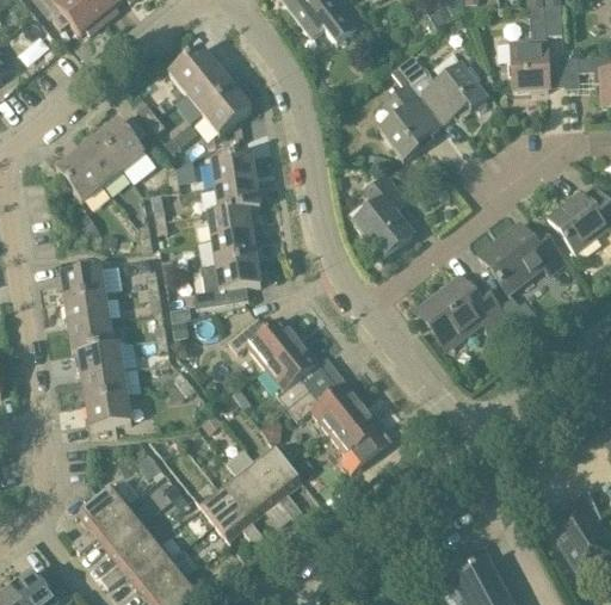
[(54,0),(53,1),(61,12),(53,19),(61,29),(69,22),(80,35),(86,30),(90,35),(104,23),(85,0),(54,0)]
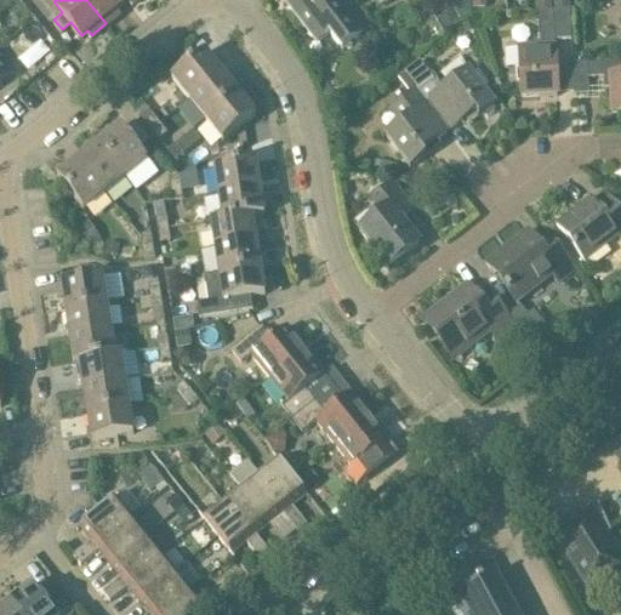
[(86,0),(106,23),(121,11),(118,6),(123,3),(120,0),(86,0)]
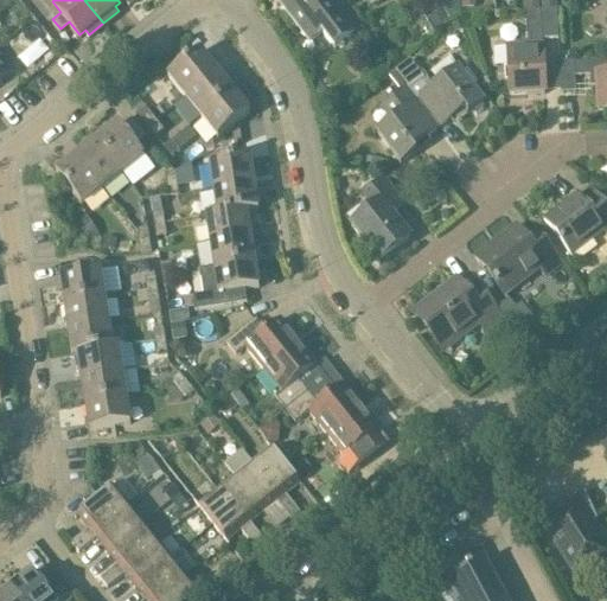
[(283,0),(282,1),(310,37),(321,27),(334,44),(359,25),(340,0),(325,0),(324,1),(323,0),(283,0)]
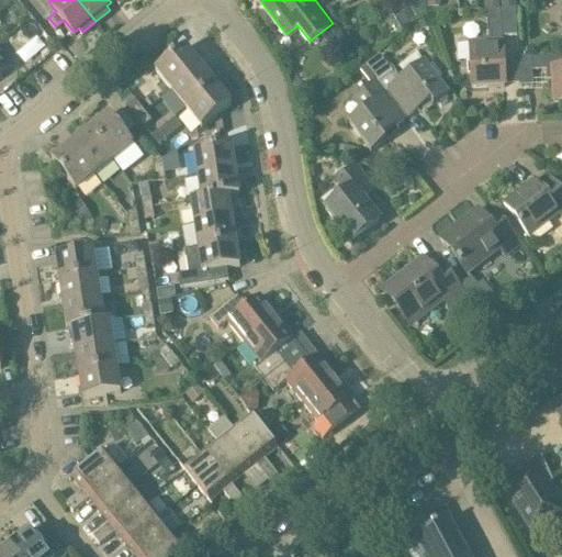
[(516,4),(508,4),(487,6),(489,39),(470,40),(472,84),(505,82),(503,32),(517,31),(516,4)]
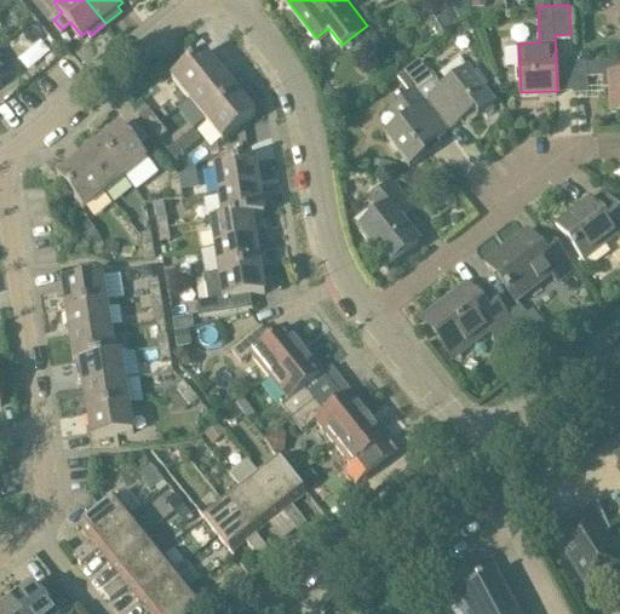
[(172,74),(188,95),(222,68),(205,49),(172,74)]
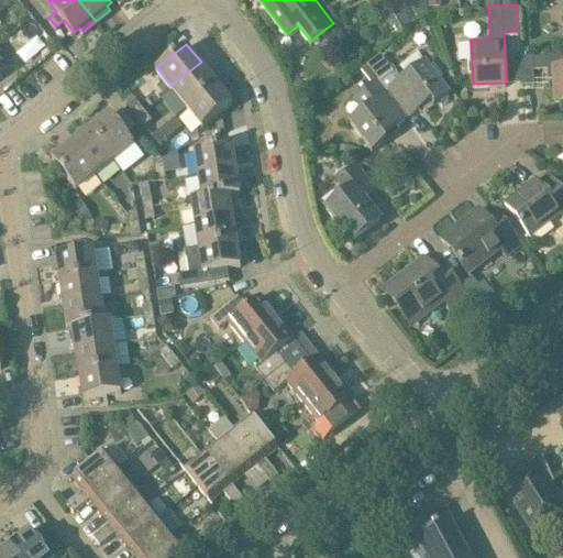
[(0,50),(0,72),(11,63),(0,50)]
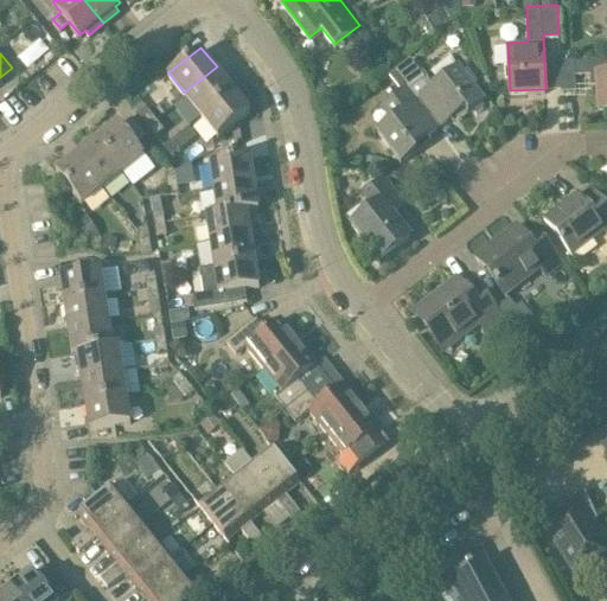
[(606,55),(560,57),(561,88),(576,87),(575,72),(596,71),(598,106),(606,104),(606,55)]
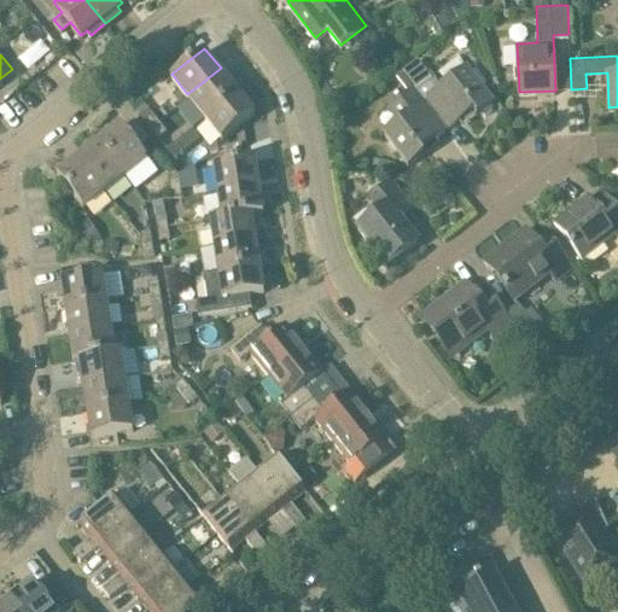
[(415,83),(447,127),(467,111),(471,116),(478,110),(481,112),(485,112),(493,108),(493,104),(490,100),(493,99),(467,64),(437,87),(430,77),(432,76),(418,57),(403,68),(415,83)]
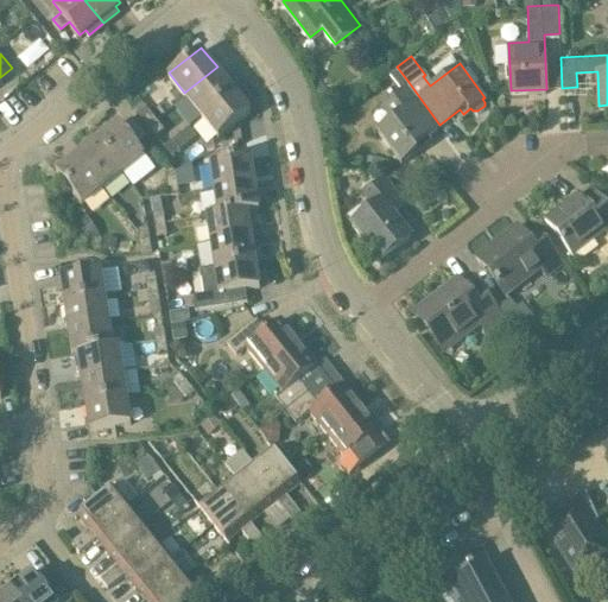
[(217,67),(184,93),(201,114),(234,88),(217,67)]
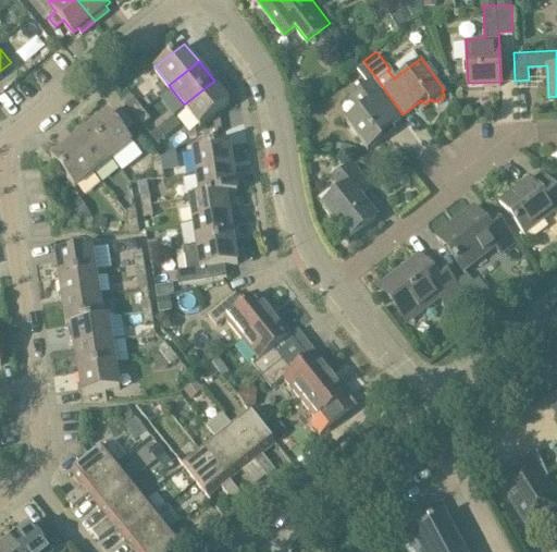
[(403,114),(374,75),(350,94),(359,106),(345,117),(368,147),(388,132),(385,127),(403,114)]
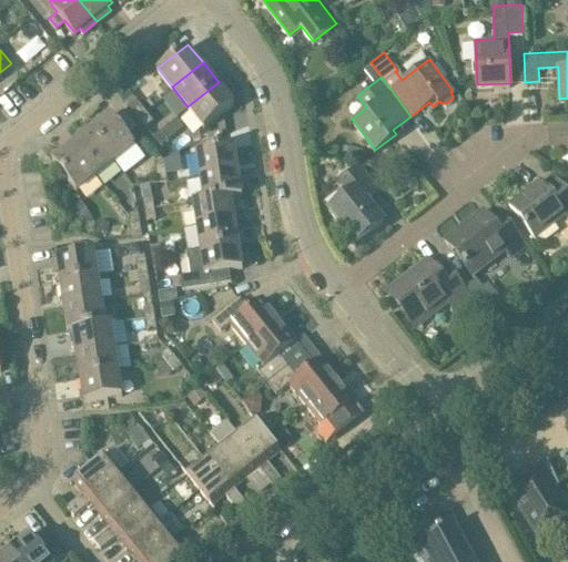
[(219,82),(188,106),(204,125),(234,101),(219,82)]
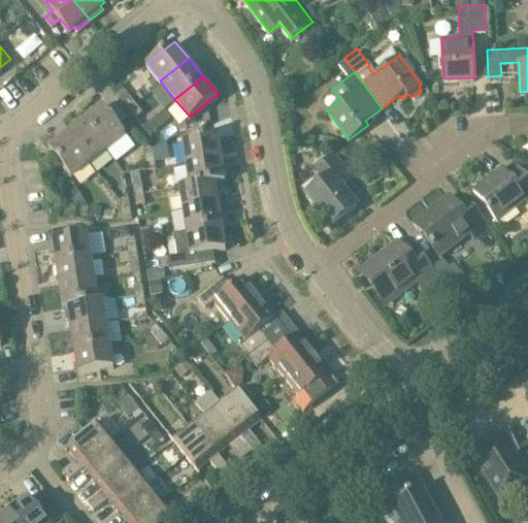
[(135,100),(130,93),(123,99),(129,105),(135,100)]
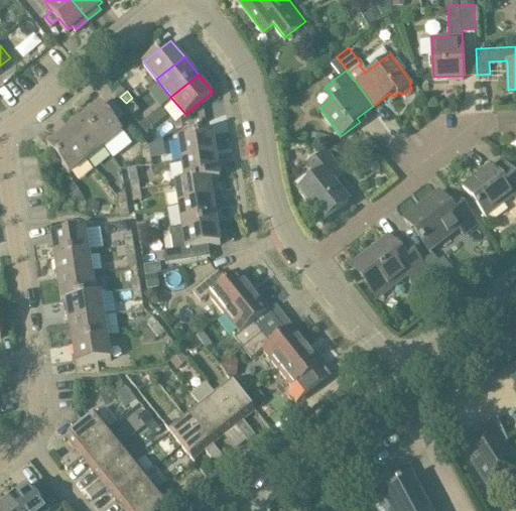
[(132,98),(126,103),(133,112),(139,107),(132,98)]
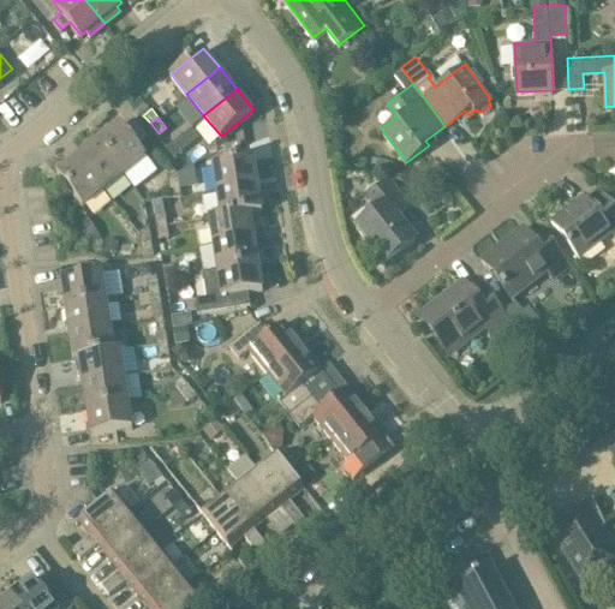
[(119,121),(99,138),(124,171),(145,154),(119,121)]
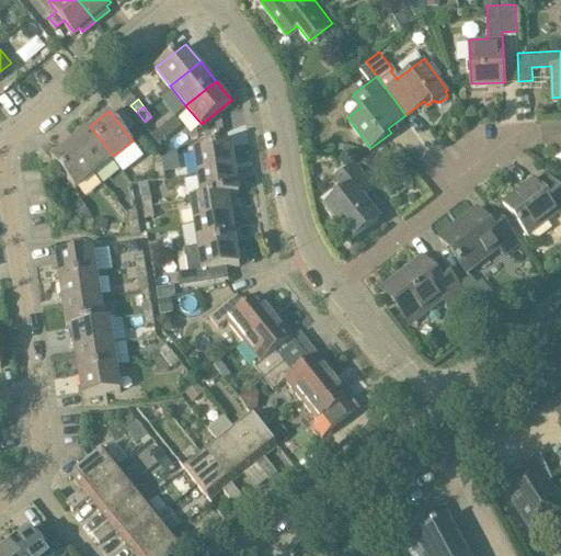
[(113,156),(90,126),(71,140),(95,170),(113,156)]
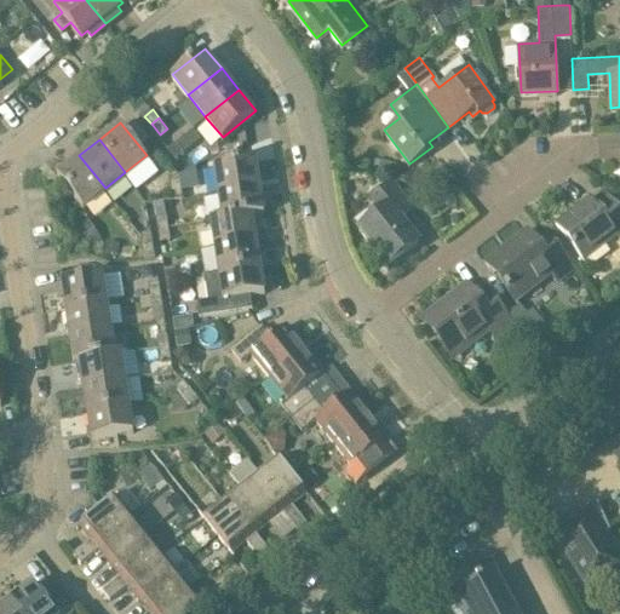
[(184,148),(177,139),(168,145),(177,155),(184,148)]
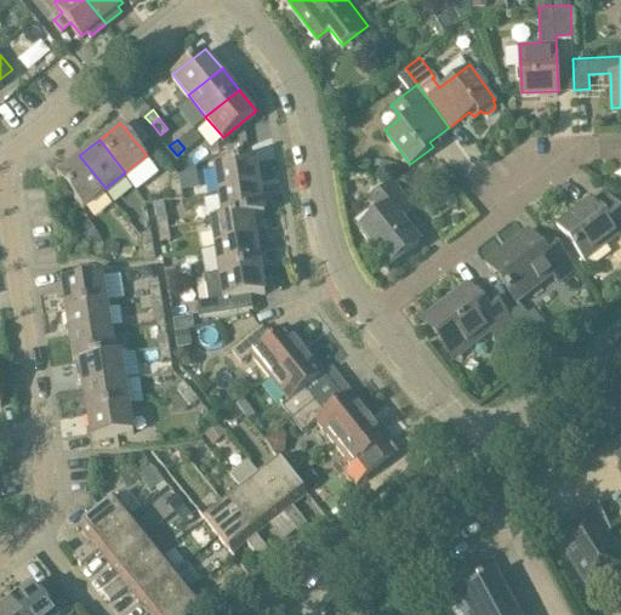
[(106,188),(79,155),(57,172),(84,205),(106,188)]
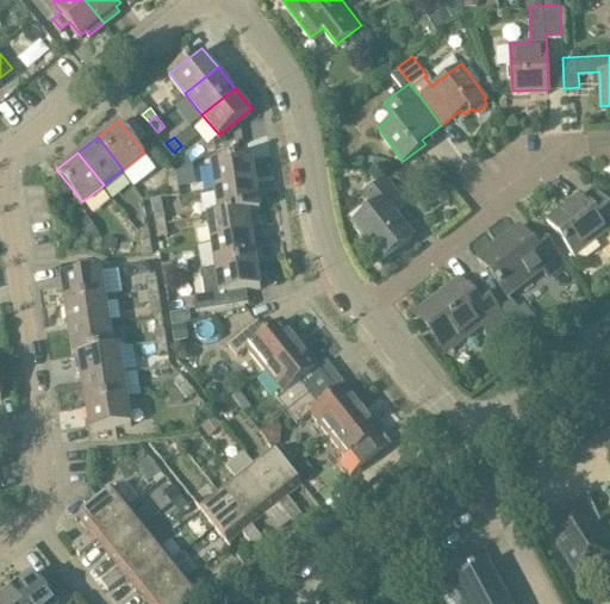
[(211,161),(215,187),(255,180),(251,154),(211,161)]
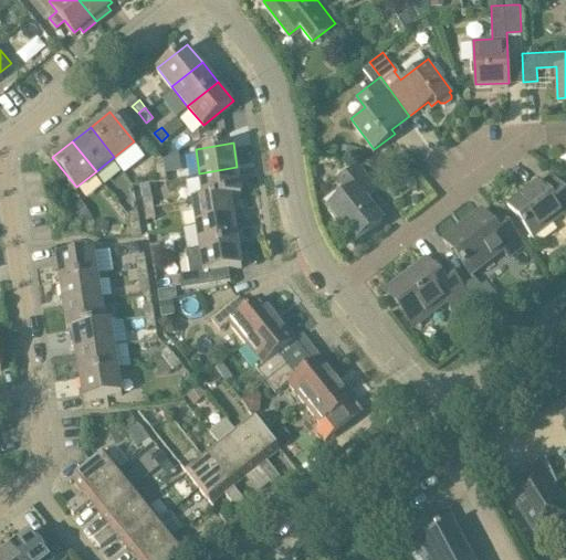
[(155,158),(157,168),(166,167),(165,156),(155,158)]
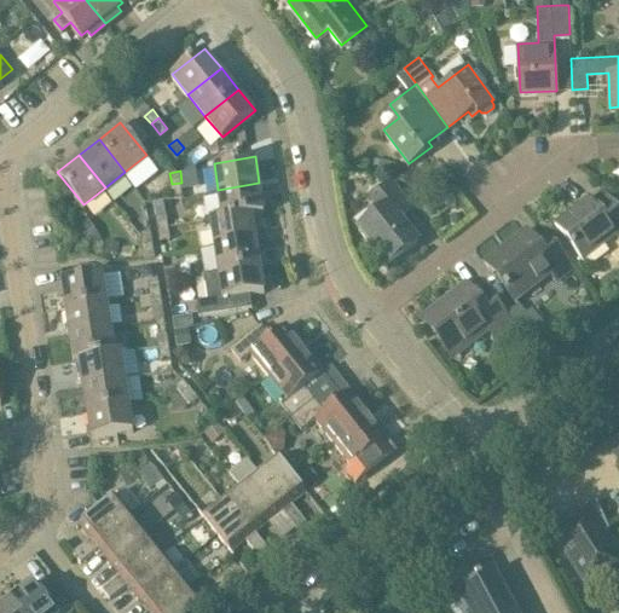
[(358,225),(388,262),(420,238),(400,213),(412,203),(392,178),(371,195),(381,207),(358,225)]
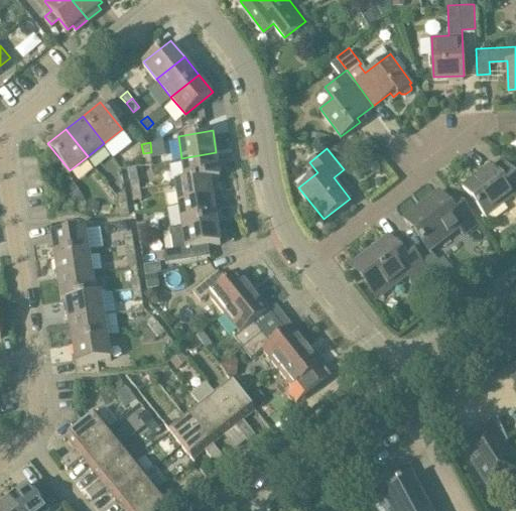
[(152,162),(151,152),(143,153),(144,163),(152,162)]
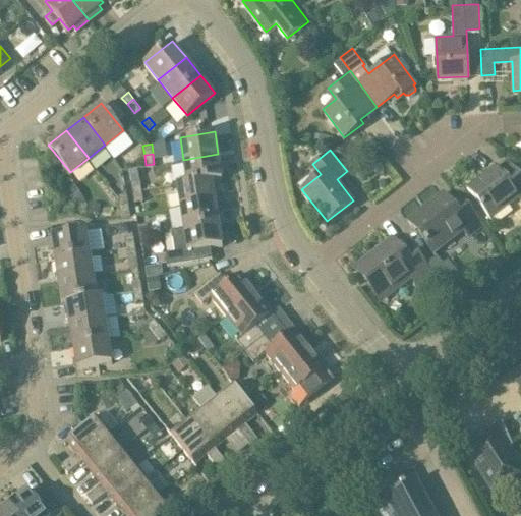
[(183,160),(186,180),(186,181),(212,177),(212,178),(222,177),(218,154),(183,160)]
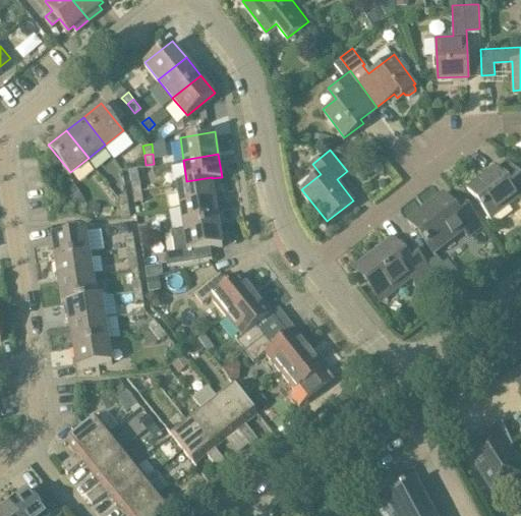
[(496,163),(467,185),(490,216),(519,193),(520,196),(520,175),(511,163),(502,170),(496,163)]
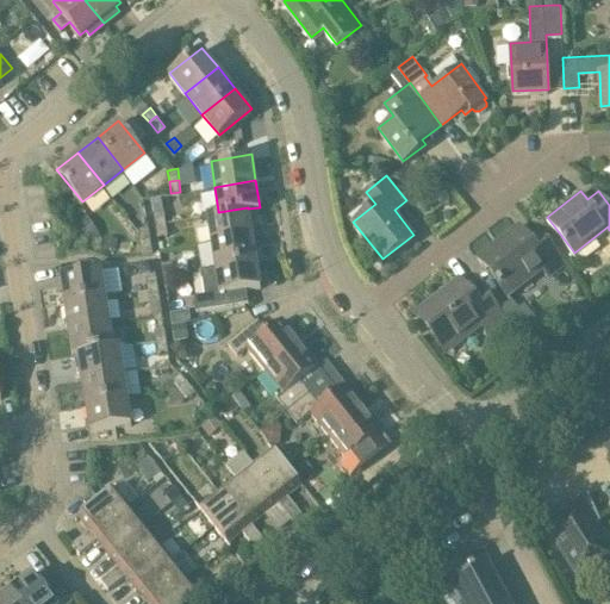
[(253,234),(248,209),(248,207),(218,212),(218,211),(207,213),(211,240),(253,234)]
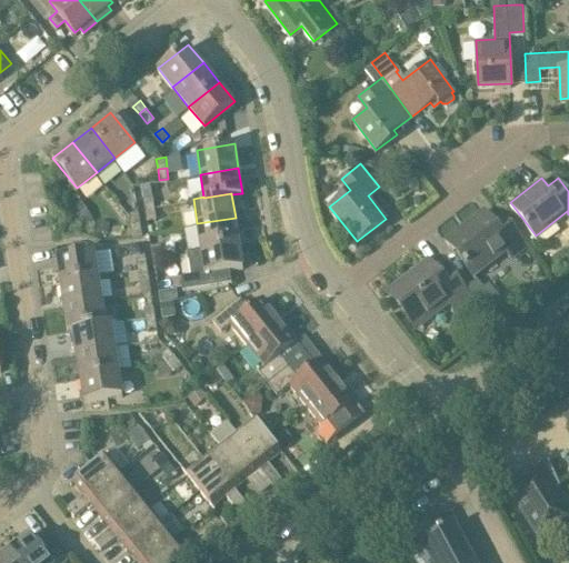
[(155,204),(153,194),(145,197),(146,205),(155,204)]
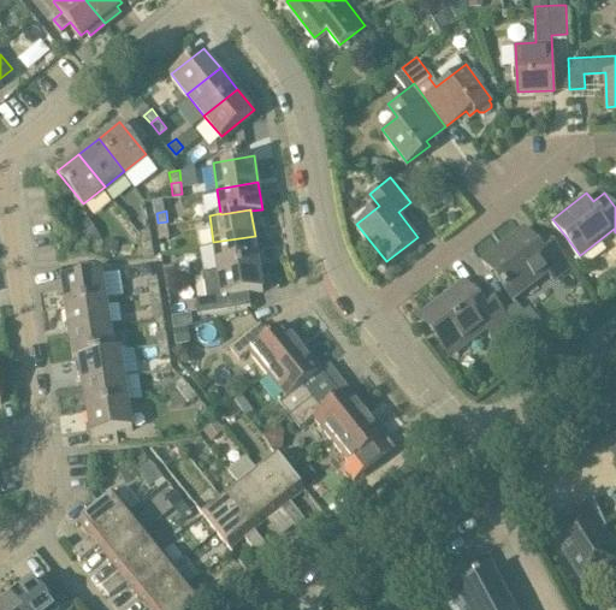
[(78,241),(96,232),(88,214),(70,223),(78,241)]
